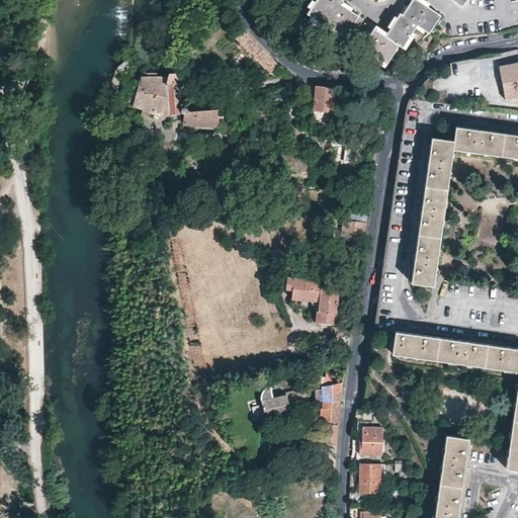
[(314,0),(306,12),(326,25),(327,23),(344,35),(358,15),(343,5),(345,2),(342,0),(340,2),(336,0),(314,0)]
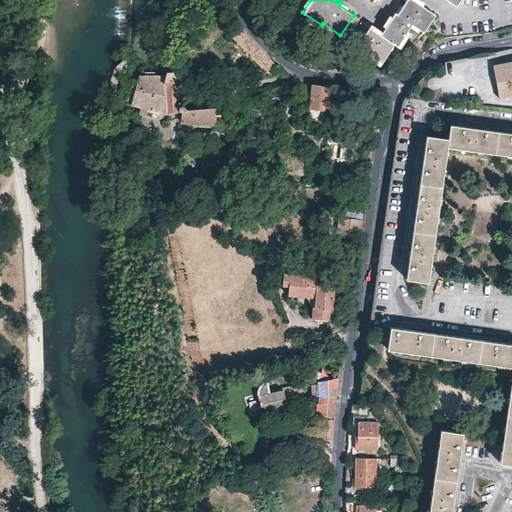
[(403,38),(405,39),(410,33),(407,31),(412,24),(418,28),(423,32),(435,15),(435,14),(413,0),(406,0),(398,14),(396,17),(393,15),(385,28),(382,32),(380,35),(373,30),(375,27),(371,25),(357,46),(378,60),(381,62),(394,44),(397,46),(403,38)]
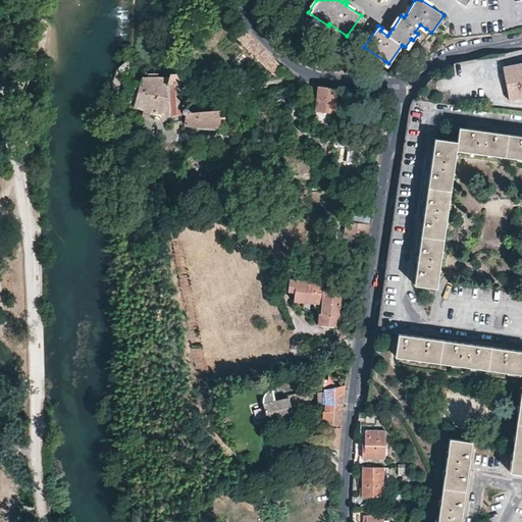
[(235,36),(248,50),(255,57),(256,58),(271,73),(273,71),(280,64),(277,61),(263,47),(244,27),(235,36)]
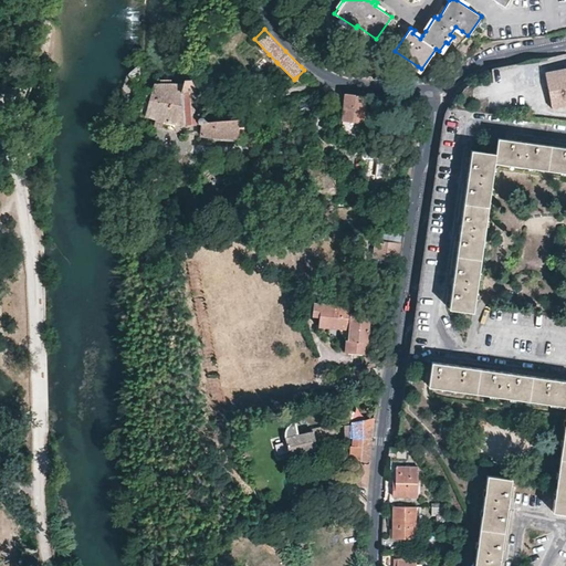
[(551,106),(552,108),(565,106),(565,67),(544,72),(547,88),(551,106)]
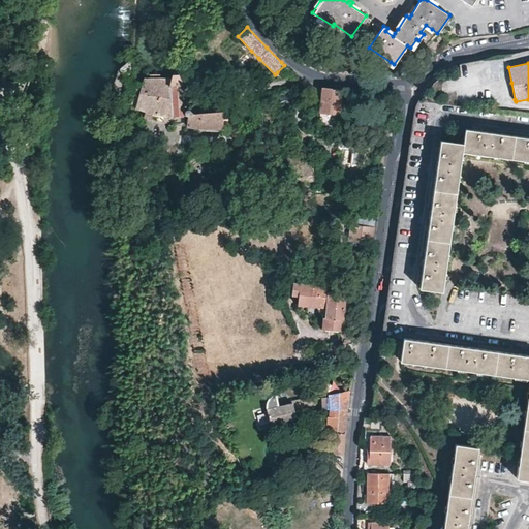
[(188,114),(187,114),(184,84),(177,73),(177,72),(175,71),(172,79),(153,80),(152,79),(151,76),(142,86),(137,100),(131,99),(129,106),(146,112),(145,117),(151,119),(152,114),(160,116),(173,117),(188,116),(190,132),(223,129),(221,112),(200,113),(188,114)]
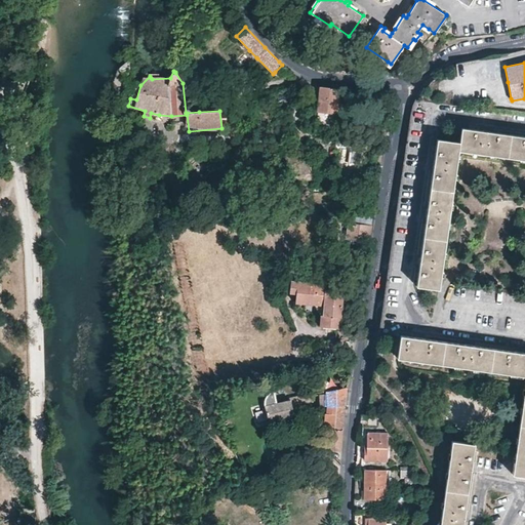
[(134,83),(133,85),(130,98),(136,99),(140,85),(134,83)]
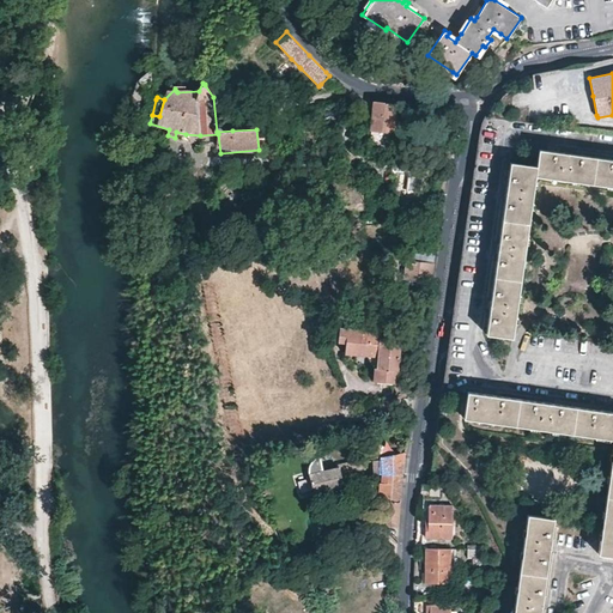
[(359,111),(372,113),(370,131),(394,129),(399,104),(378,102),(360,102),(360,108),(359,108),(359,111)]
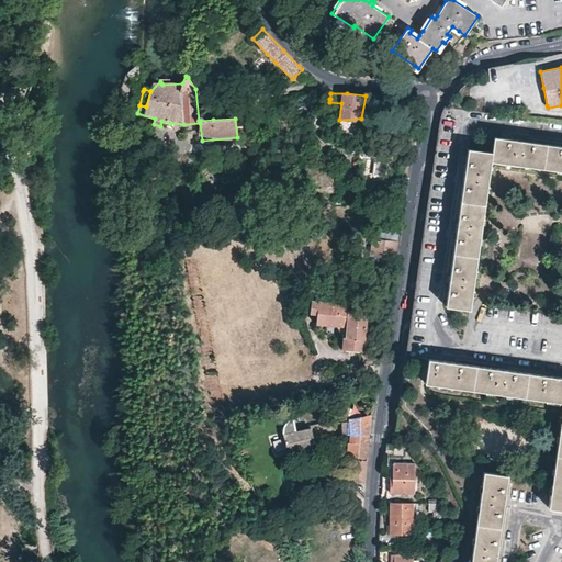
[(369,157),(370,156),(378,157),(375,176),(389,177),(390,159),(383,158),(385,139),(361,136),(360,156),(369,157)]
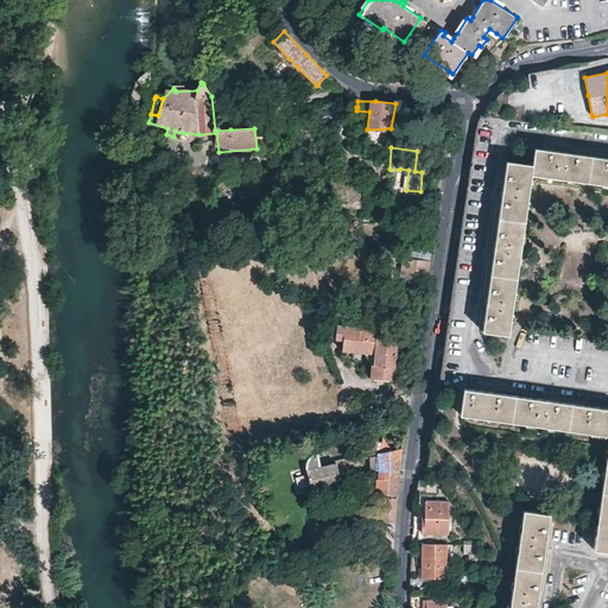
[(607,158),(597,158),(563,152),(534,149),(532,165),(506,162),(489,273),(482,331),(507,335),(531,175),(581,181),(607,184),(607,158)]
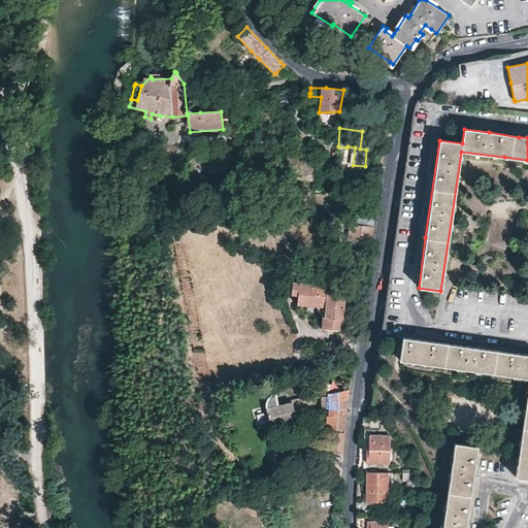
[(349,244),(359,245),(360,240),(366,240),(371,241),(372,233),(374,216),(363,215),(362,222),(352,221),(351,227),(349,239),(349,244)]
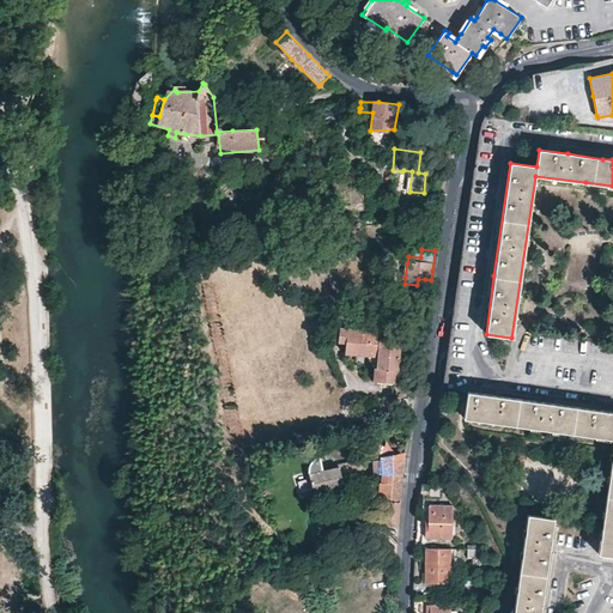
[(376,357),(382,357),(382,363),(381,368),(375,366),(374,381),(393,383),(395,383),(398,368),(399,360),(400,350),(400,341),(401,339),(381,337),(381,332),(339,327),(338,341),(346,343),(345,353),(350,354),(359,354),(376,357)]
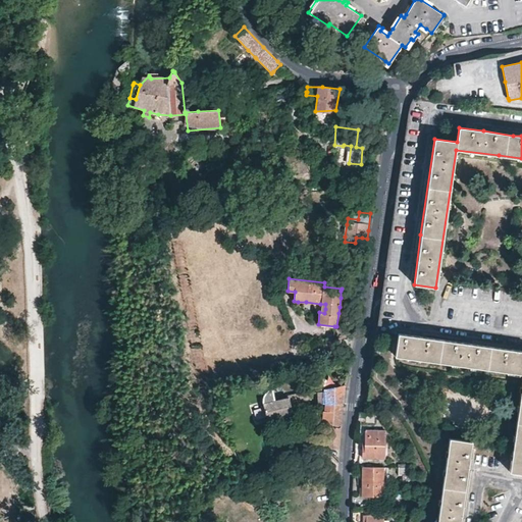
[(521,350),(486,346),(456,342),(398,333),(395,356),(514,372),(521,373),(521,378),(511,457),(509,471),(521,472),(521,350)]
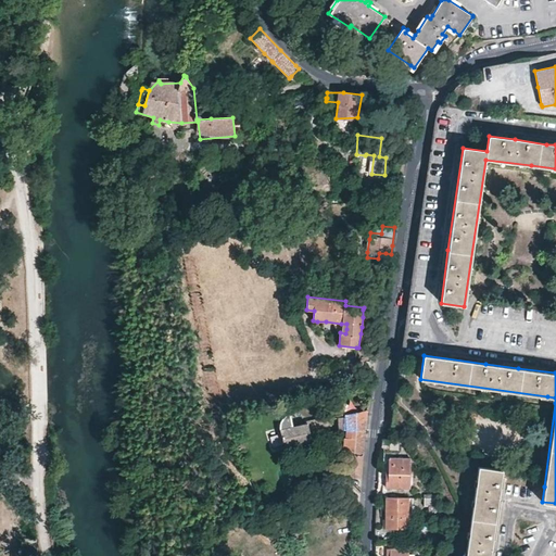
[(331,392),(337,411),(344,408),(344,409),(346,415),(354,413),(366,411),(368,408),(373,381),(331,392)]
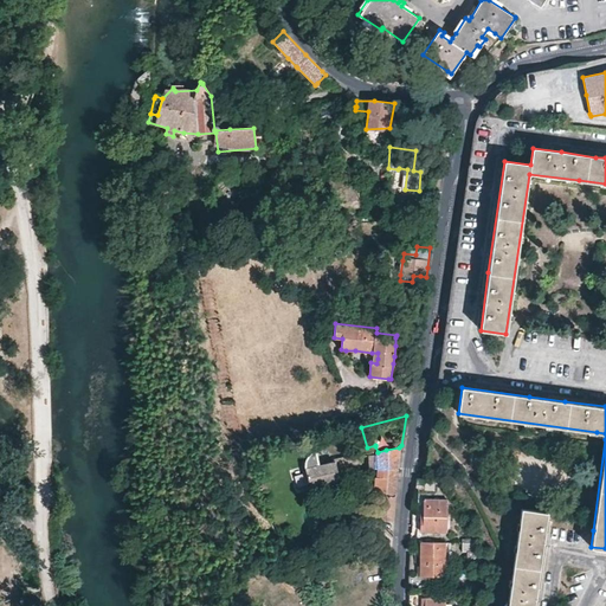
[(369,456),(378,453),(378,452),(375,446),(375,445),(367,447),(369,456)]
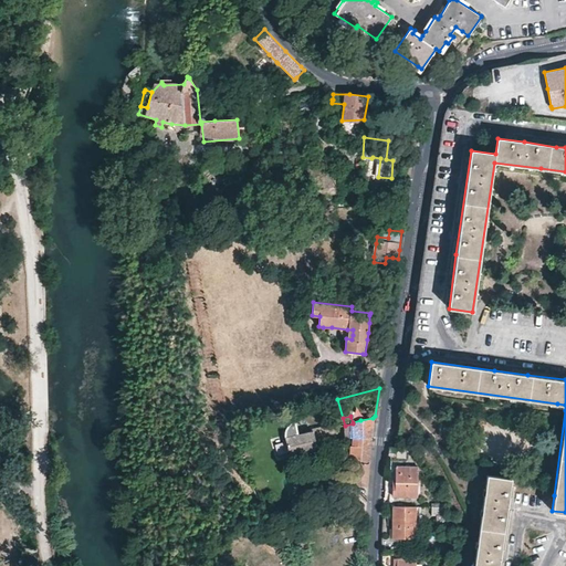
[(326,421),(326,425),(312,428),(312,431),(314,431),(316,442),(326,439),(326,436),(335,433),(333,428),(341,426),(338,418),(326,421)]
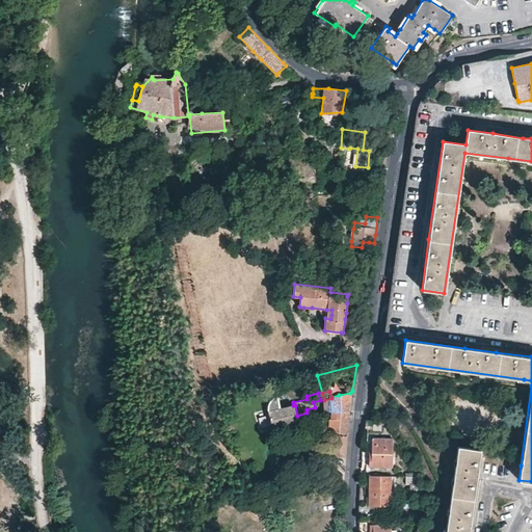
[(348,410),(350,393),(339,395),(331,397),(331,398),(331,402),(334,411),(348,410)]
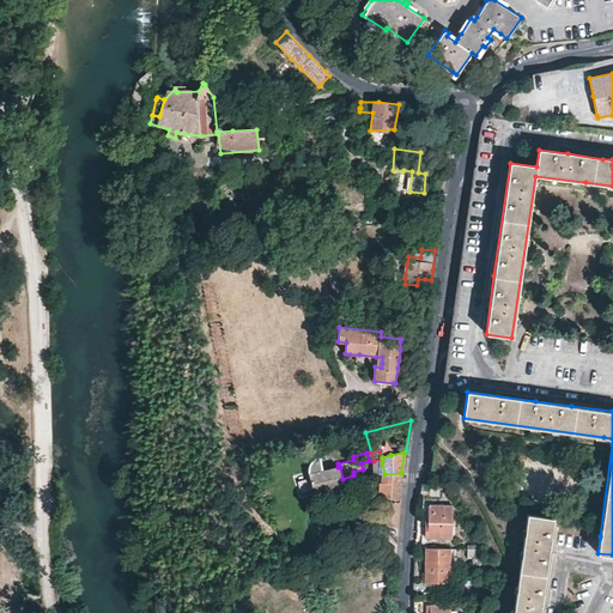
[(309,474),(314,492),(344,485),(343,479),(340,467),(338,467),(309,474)]
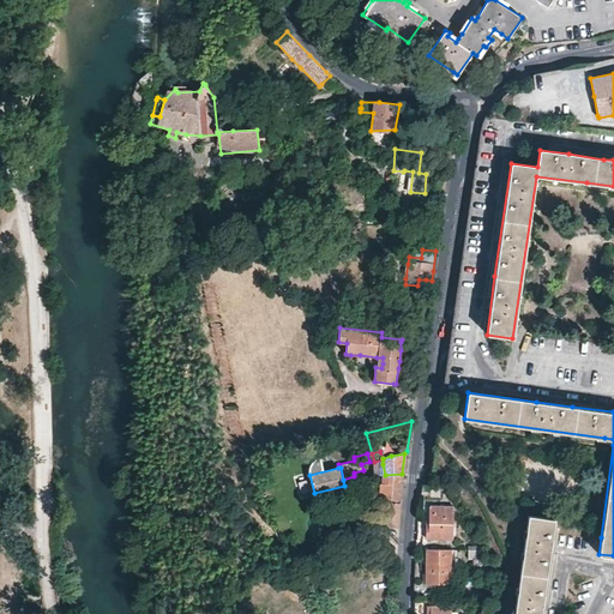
[(402,485),(402,474),(385,475),(384,483),(402,485)]
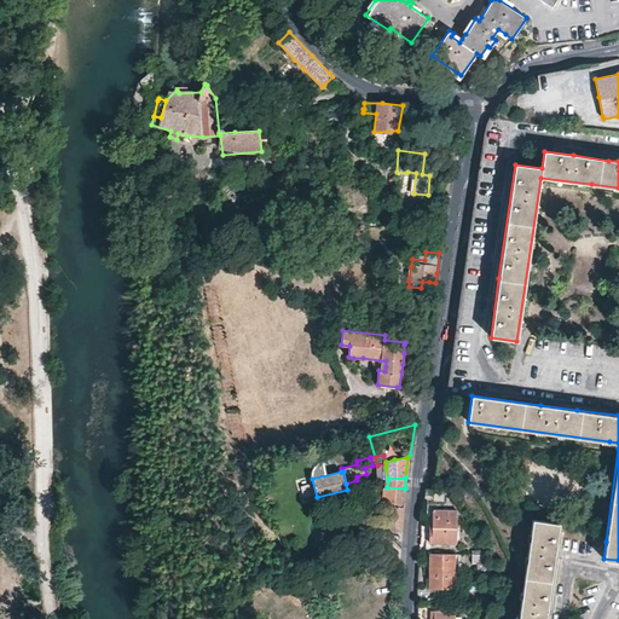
[(385,487),(383,497),(385,507),(386,505),(403,505),(405,489),(387,487),(385,487)]
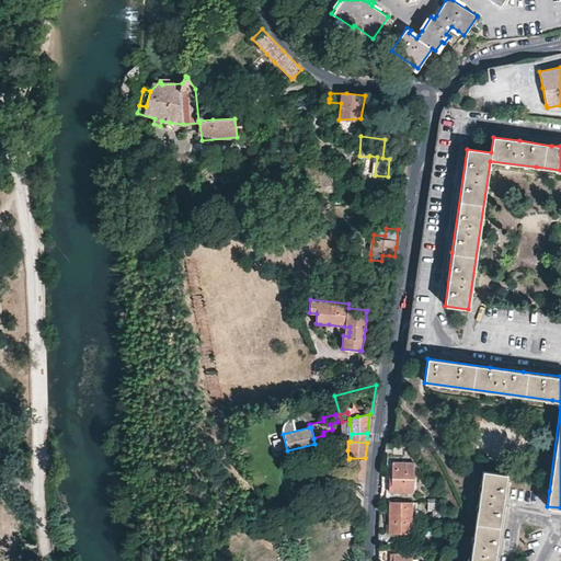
[(385,443),(384,450),(392,451),(392,453),(401,454),(402,444),(392,443),(385,443)]
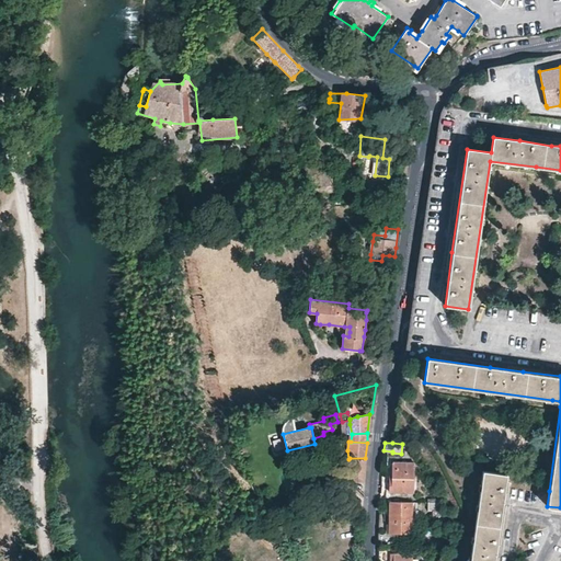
[(352,480),(363,481),(365,465),(365,458),(350,458),(350,468),(352,480)]
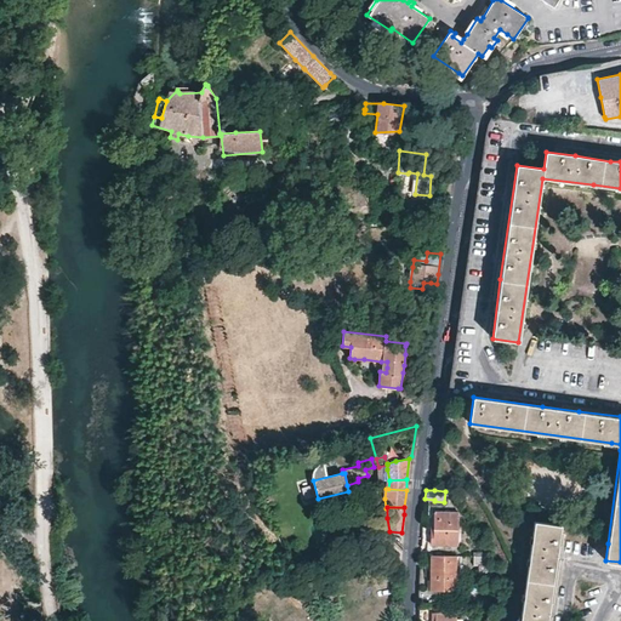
[(457,545),(459,534),(459,522),(459,513),(434,512),(434,531),(431,531),(431,545),(433,545),(457,545)]
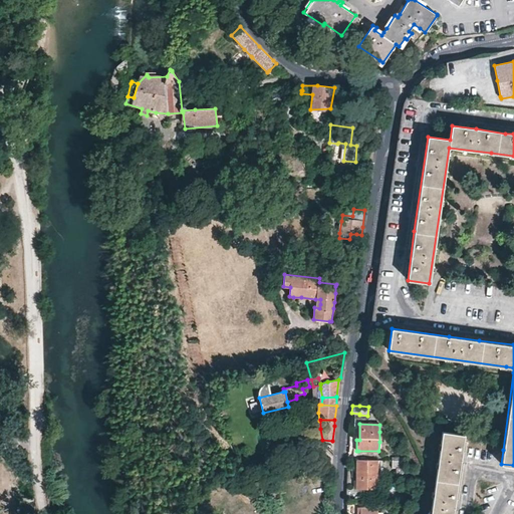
[(452,513),(454,505),(455,499),(462,445),(464,434),(443,431),(442,435),(430,513),(452,513)]
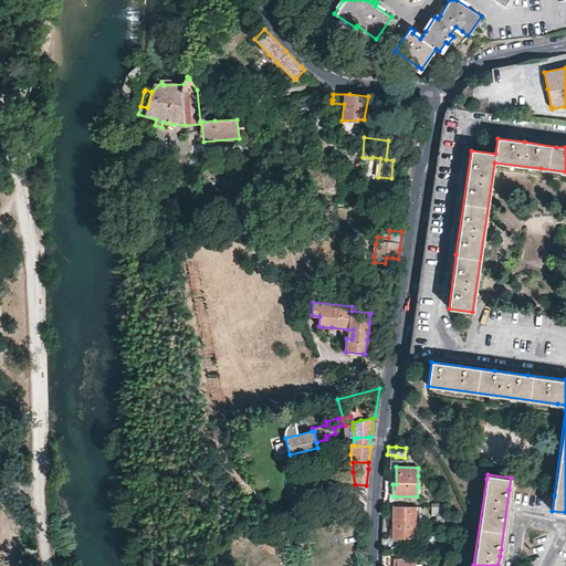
[(392,505),(392,511),(391,528),(391,538),(415,538),(416,506),(392,505)]
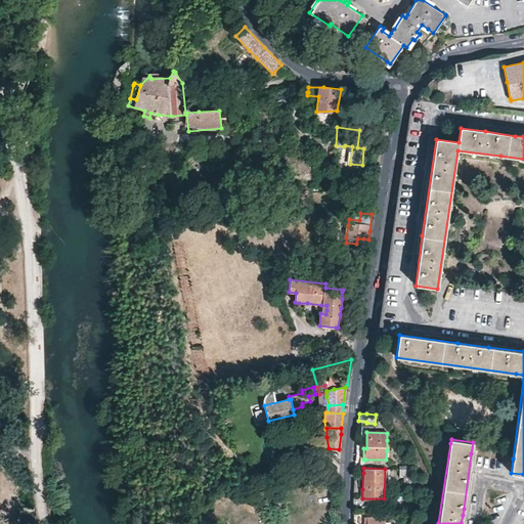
[(404,488),(417,488),(409,469),(399,469),(399,477),(404,477),(404,488)]
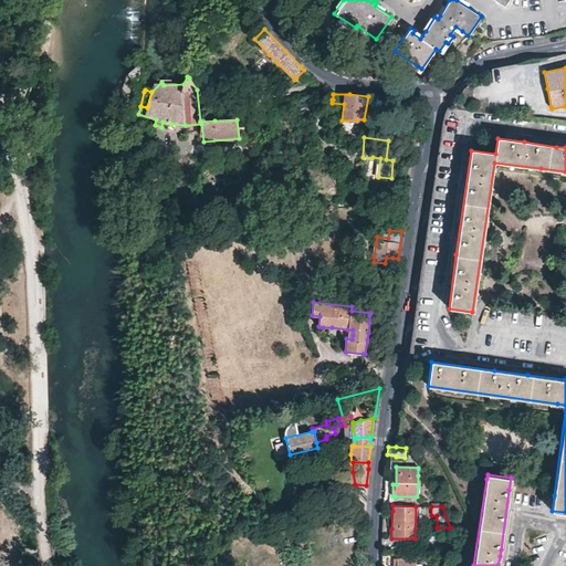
[(400,543),(399,542),(384,542),(381,542),(381,551),(400,551),(400,543)]
